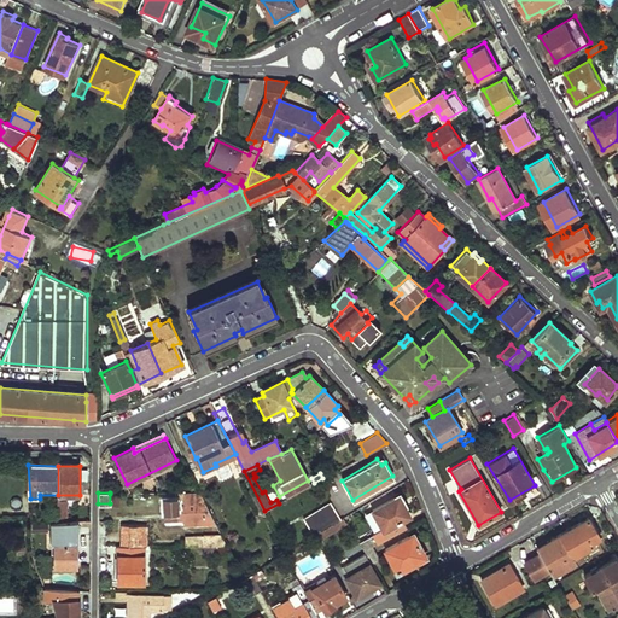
[(219,524),(203,493),(181,493),(181,499),(163,499),(163,512),(178,511),(178,517),(184,517),(185,520),(185,524),(219,524)]
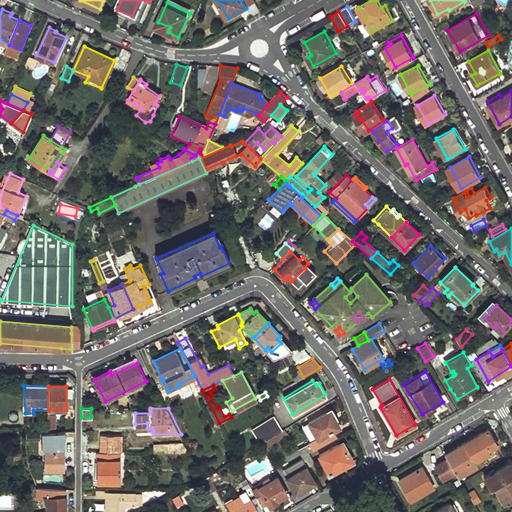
[(334,420),(329,412),(310,422),(319,438),(341,426),(337,418),(334,420)]
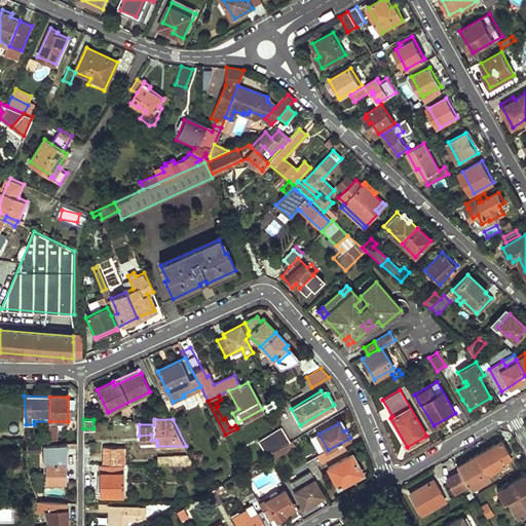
[(59,427),(49,427),(49,445),(58,445),(59,427)]
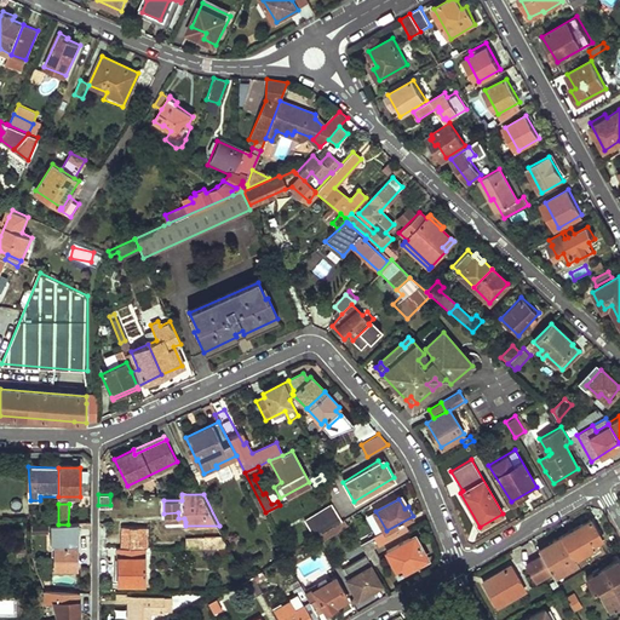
[(333,505),(305,521),(314,537),(315,537),(321,532),(333,524),(334,526),(343,521),(333,505)]
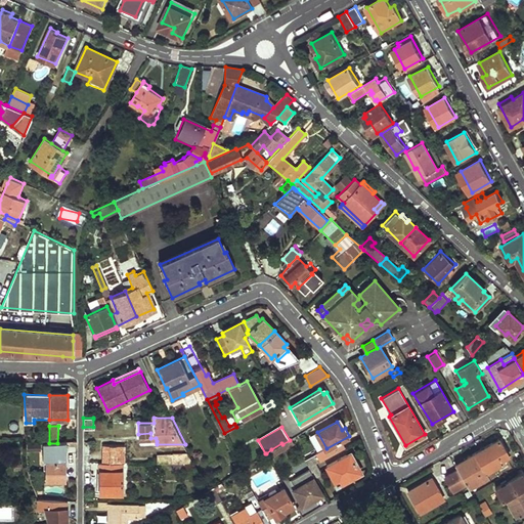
[(295,443),(293,438),(290,440),(282,444),(281,443),(271,449),(275,454),(295,443)]
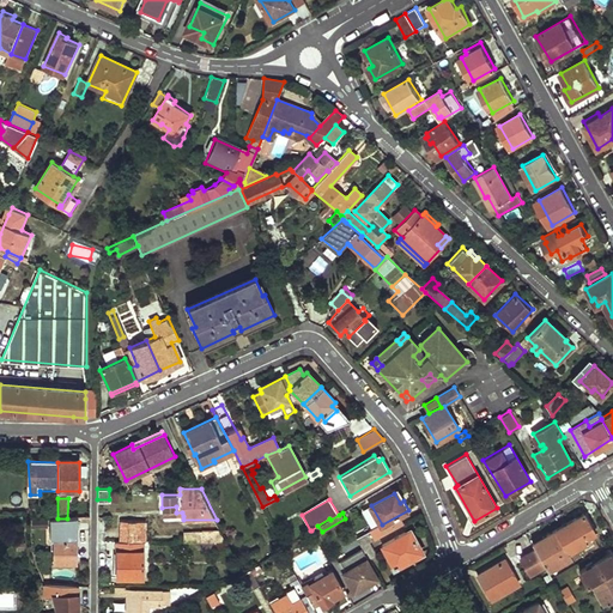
[(553,533),(533,545),(535,548),(545,565),(547,570),(570,557),(568,553),(577,547),(578,551),(583,548),(581,545),(589,540),(584,532),(592,527),(584,515),(576,520),(576,519),(553,532),(553,533)]
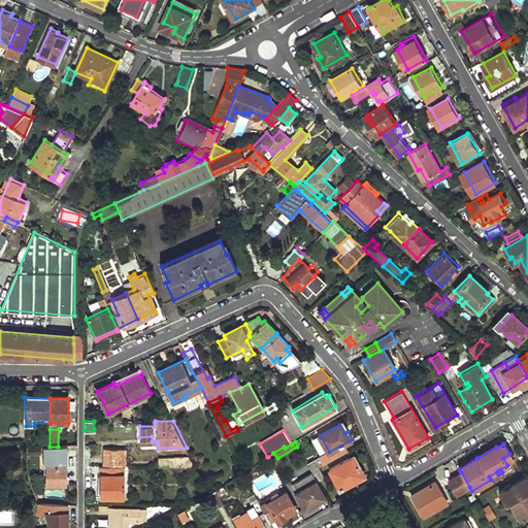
[(50,447),(44,447),(44,457),(47,457),(47,484),(66,484),(66,465),(68,465),(69,447),(58,447),(50,447)]
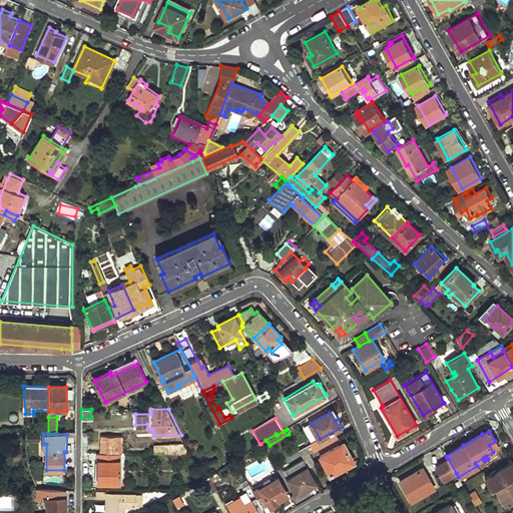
[(100,436),(100,453),(118,453),(118,445),(120,445),(119,437),(100,436)]
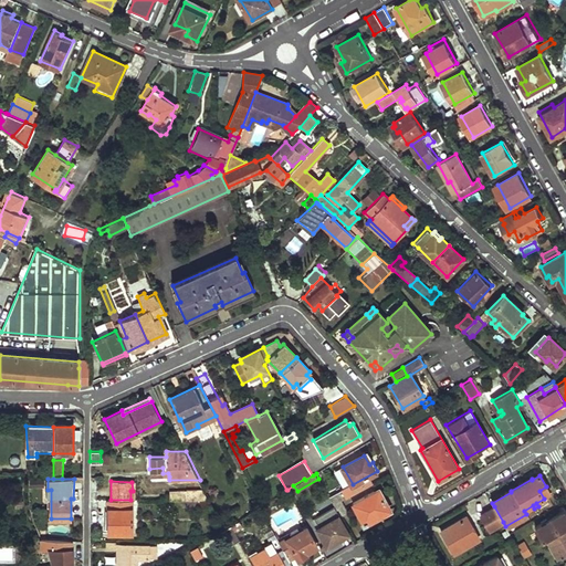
[(297,491),(293,485),(287,490),(291,495),(297,491)]
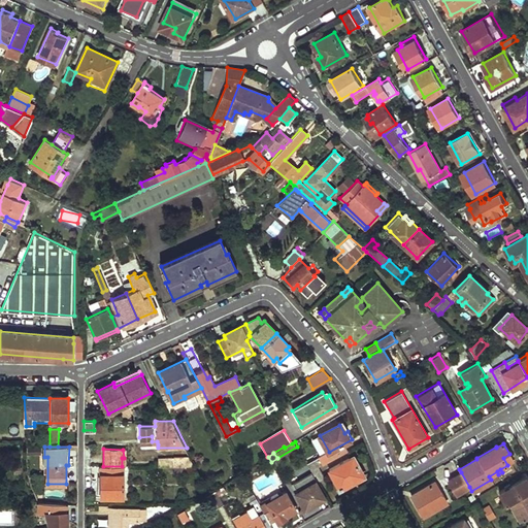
[(324,464),(320,456),(306,463),(311,470),(320,466),(324,464)]
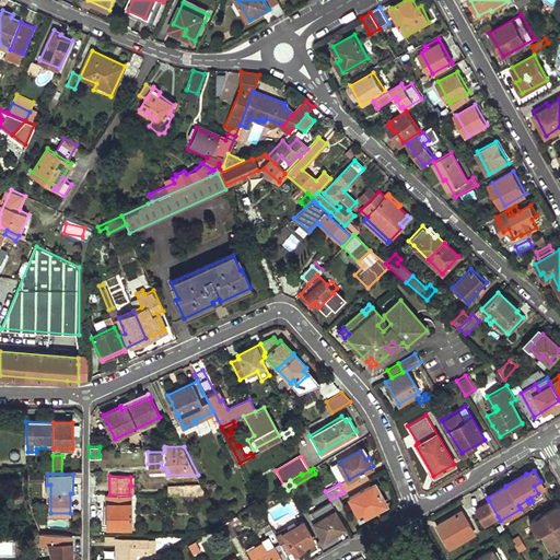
[(387,503),(376,483),(351,497),(362,516),(387,503)]
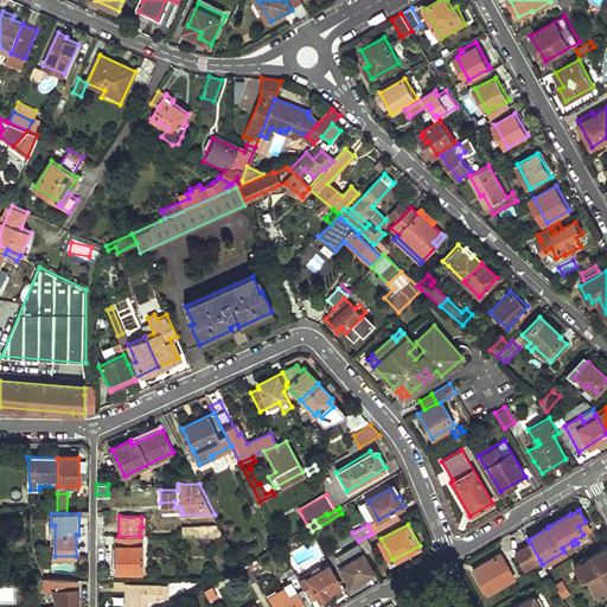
[(140,570),(140,536),(119,536),(115,536),(114,570),(140,570)]
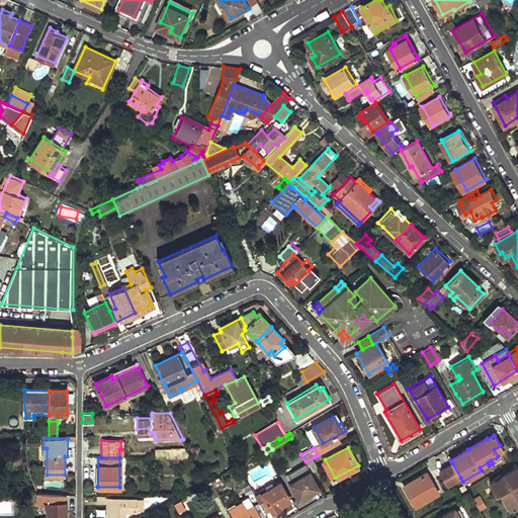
[(321,468),(314,457),(306,461),(307,463),(311,471),(313,473),(321,468)]
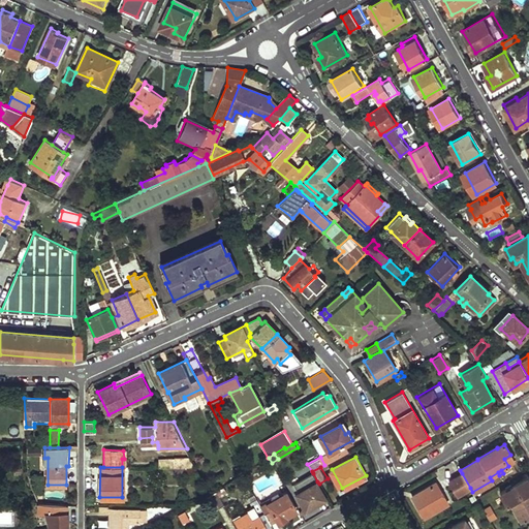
[(313,473),(293,485),(299,492),(297,493),(305,508),(310,505),(311,507),(317,503),(327,498),(316,481),(317,481),(313,473)]
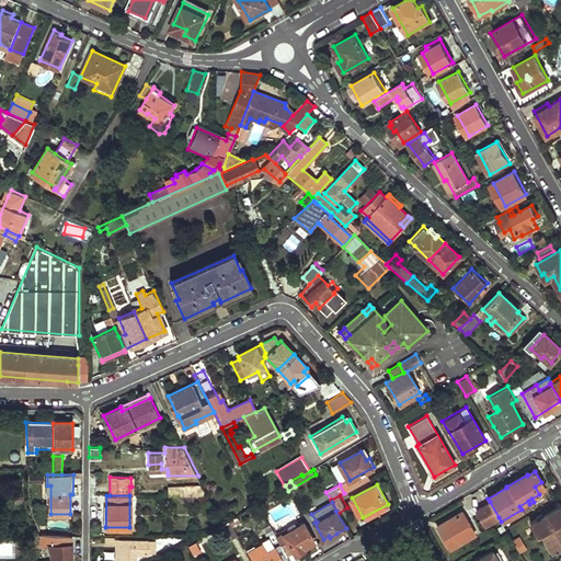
[(499,517),(490,502),(477,510),(485,525),(499,517)]
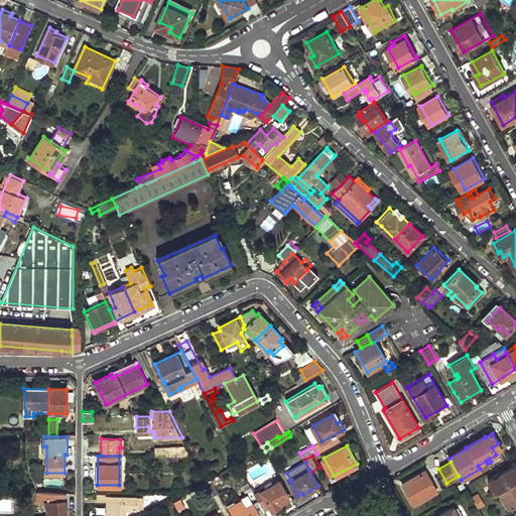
[(515,471),(513,467),(488,481),(494,492),(497,490),(515,479),(515,471)]
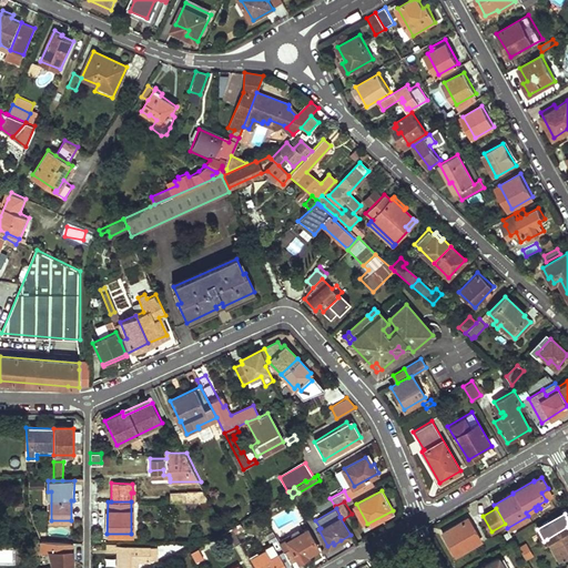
[(480,540),(468,517),(443,533),(456,555),(480,540)]
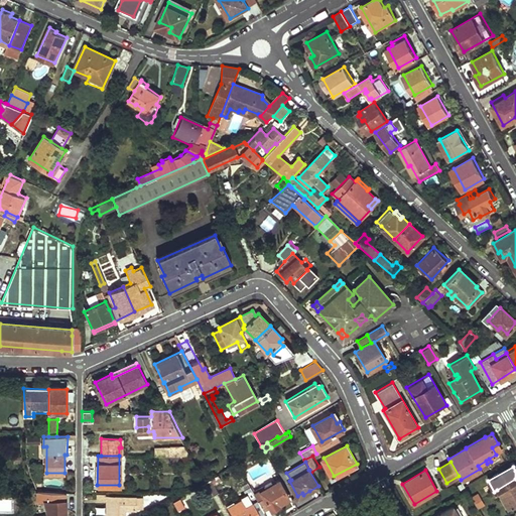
[(515,502),(515,479),(497,490),(507,508),(515,502)]
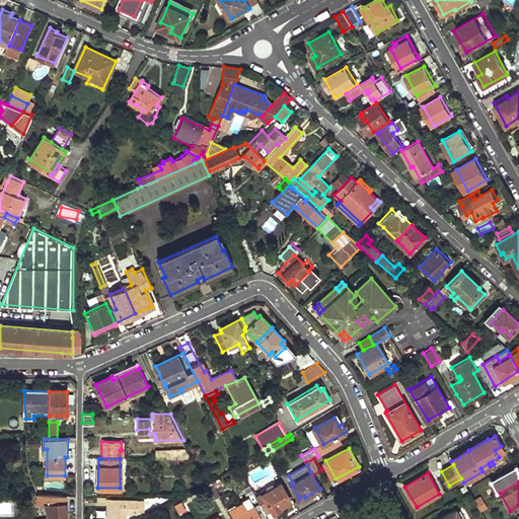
[(214,483),(206,488),(213,501),(222,496),(214,483)]
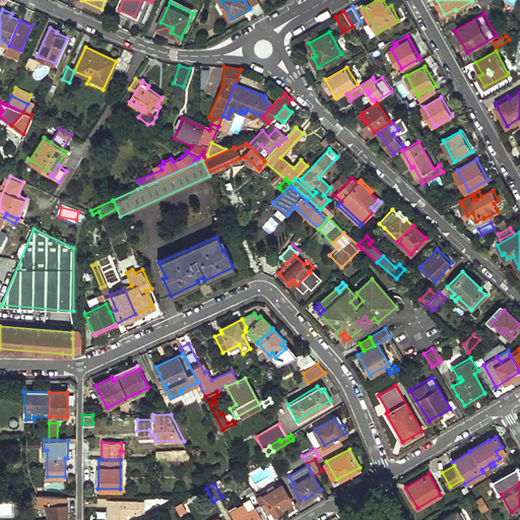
[(274,486),(256,497),(257,498),(266,514),(272,510),(274,513),(282,509),(281,507),(291,501),(282,484),(275,488),(274,486)]
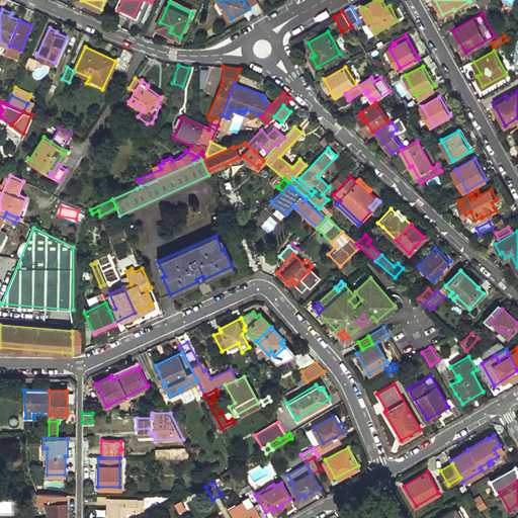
[(250,486),(244,490),(250,500),(256,496),(255,495),(250,486)]
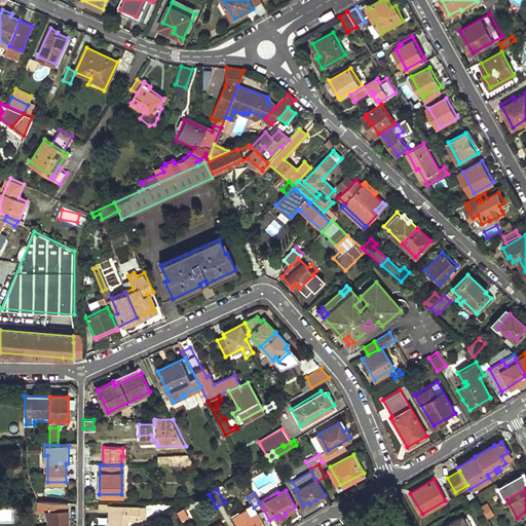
[(303,505),(299,509),(300,511),(315,502),(315,500),(309,504),(308,502),(303,505)]
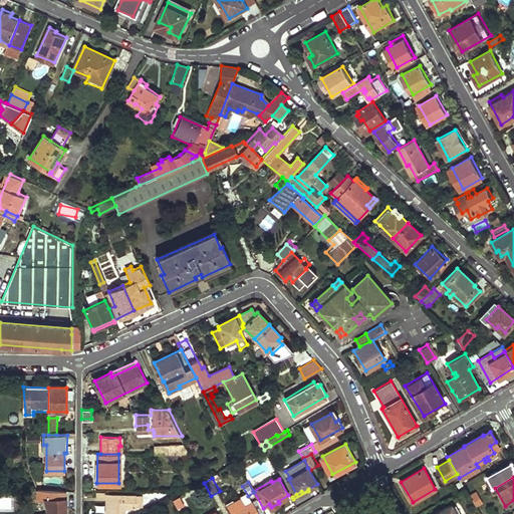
[(475,505),(482,503),(477,490),(469,493),(475,505)]
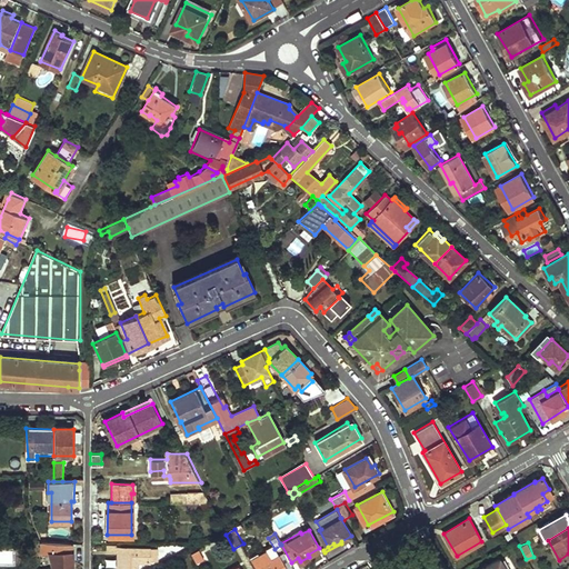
[(127,547),(118,547),(118,550),(122,550),(121,567),(127,567),(127,547)]
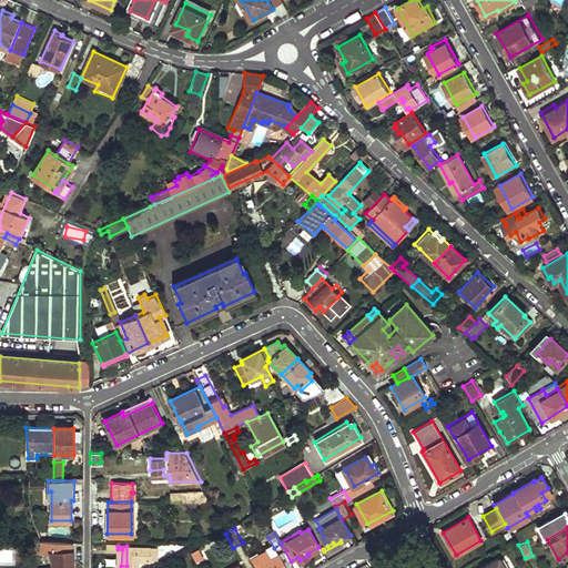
[(160,546),(127,546),(127,566),(140,566),(140,558),(152,558),(152,557),(160,558),(160,546)]
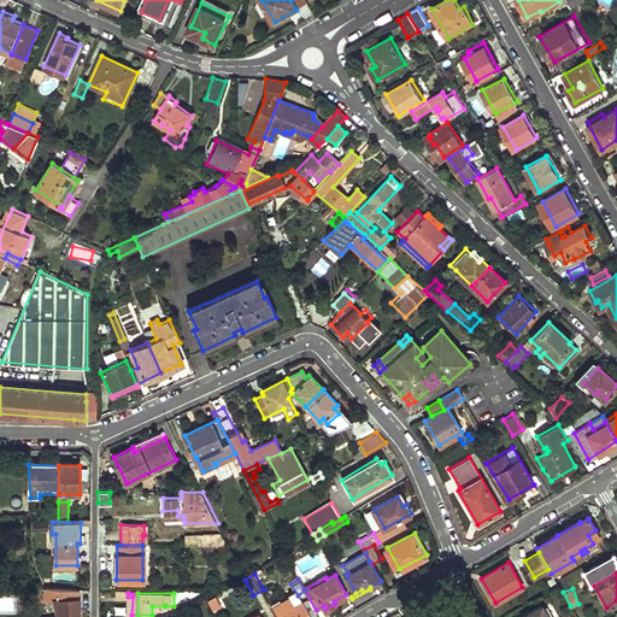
[(219,603),(215,593),(207,598),(212,609),(219,603)]
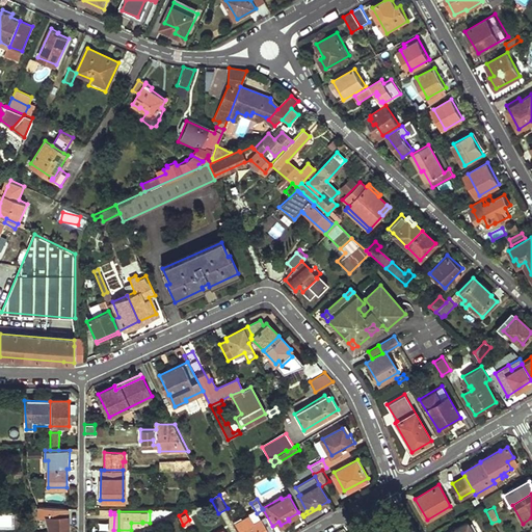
[(268,531),(261,517),(254,522),(250,514),(246,517),(244,514),(236,520),(242,531),(268,531)]
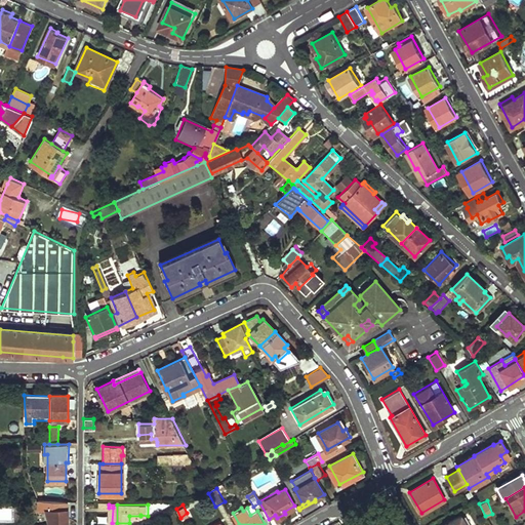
[(66,524),(67,509),(42,509),(46,524),(66,524)]
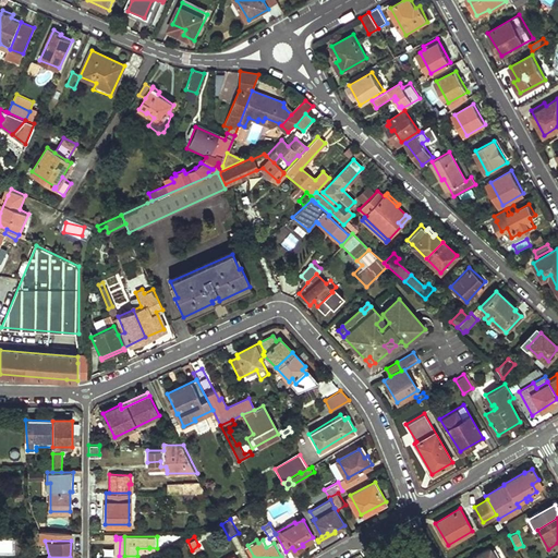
[(495,557),(489,548),(471,557),(495,557)]
